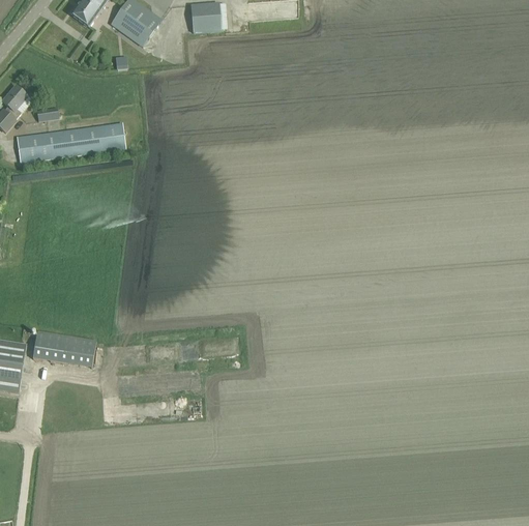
[(80,0),(70,13),(88,25),(91,21),(106,0),(80,0)]
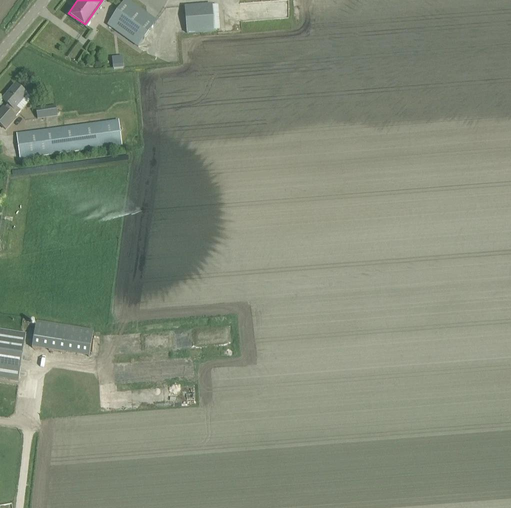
[(120,0),(105,22),(137,44),(156,17),(132,0),(120,0)]
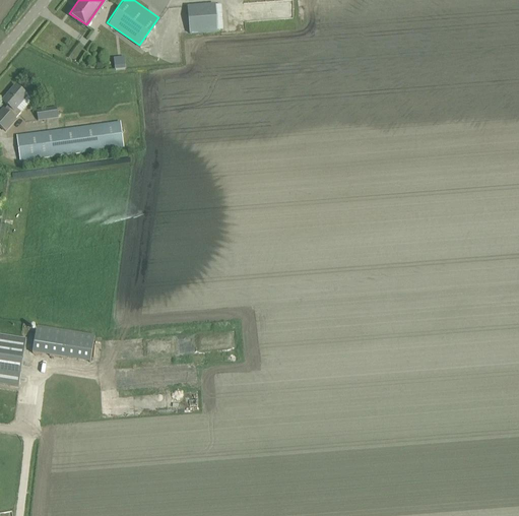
[(186,3),(189,31),(217,28),(214,1),(186,3)]
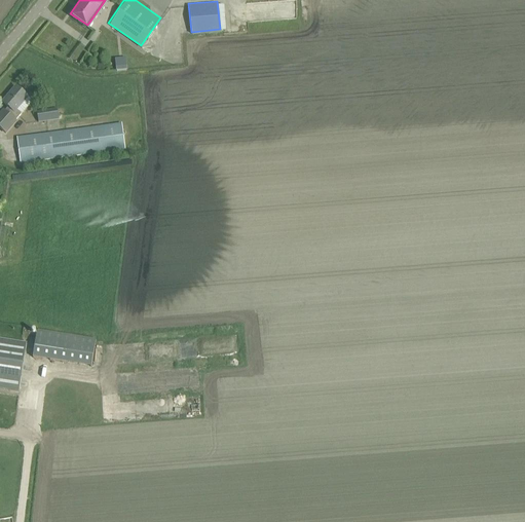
[(116,67),(126,65),(125,53),(114,54),(116,67)]
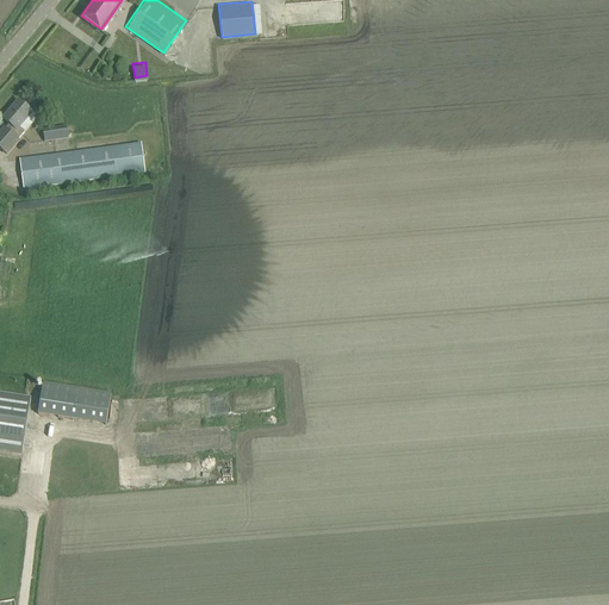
[(32,110),(26,105),(18,97),(8,107),(10,107),(4,114),(2,114),(12,123),(7,129),(4,125),(0,129),(0,145),(7,151),(19,137),(18,136),(24,129),(19,124),(32,110)]
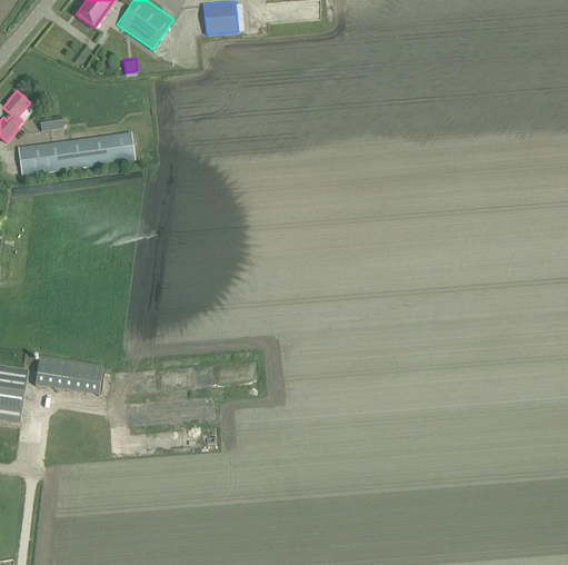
[(39,117),(41,129),(62,126),(60,114),(39,117)]
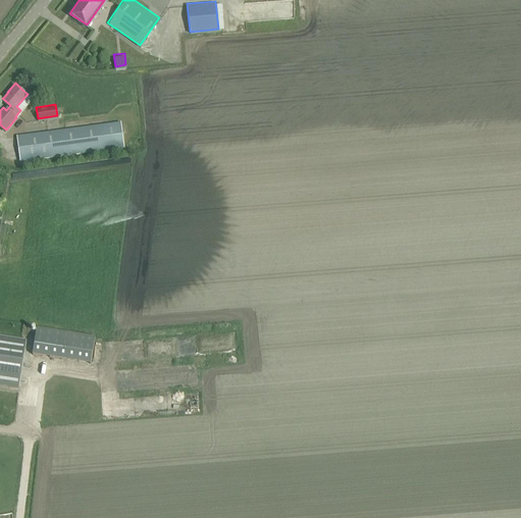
[(123,145),(119,119),(16,134),(19,158),(123,145)]
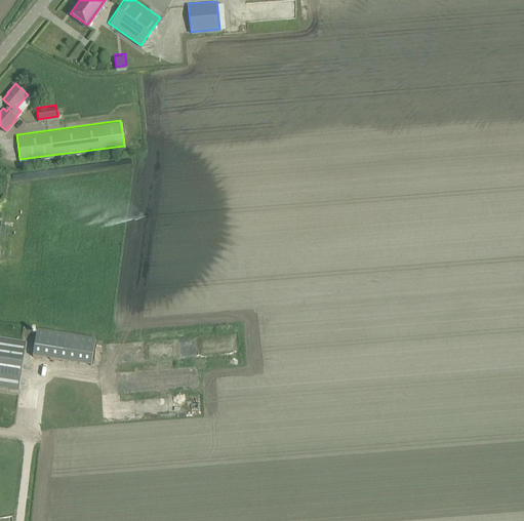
[(71,332),(36,326),(32,354),(67,359),(71,332)]
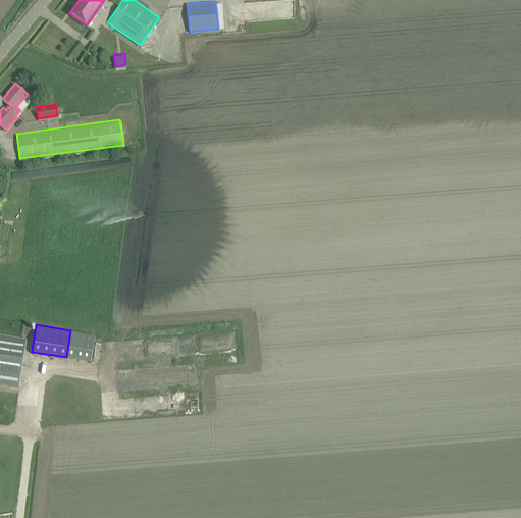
[(25,339),(0,333),(0,382),(18,385),(20,374),(25,339)]
